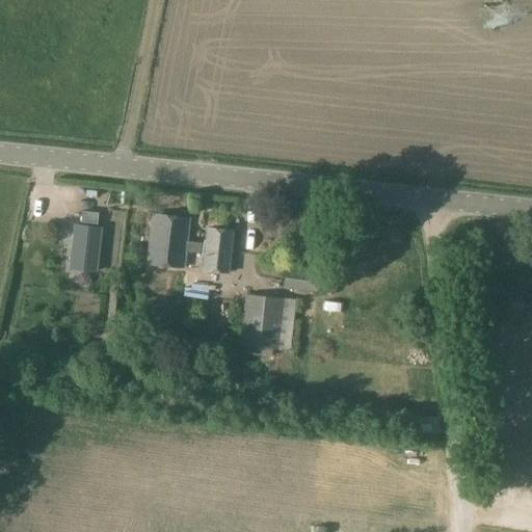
[(82,212),(81,222),(97,224),(98,214),(82,212)]
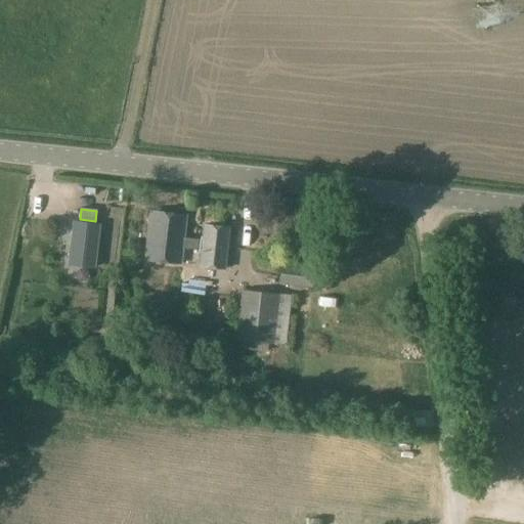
[(203,239),(184,237),(186,215),(149,211),(143,260),(180,265),(182,249),(202,251),(200,265),(223,268),(227,228),(204,226),(203,239)]
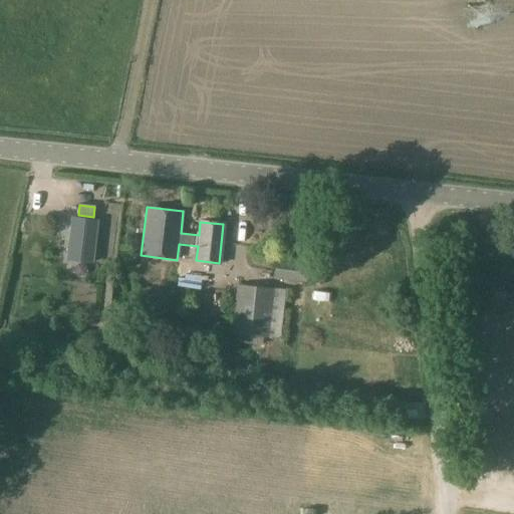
[(73,218),(69,261),(93,263),(97,220),(73,218)]
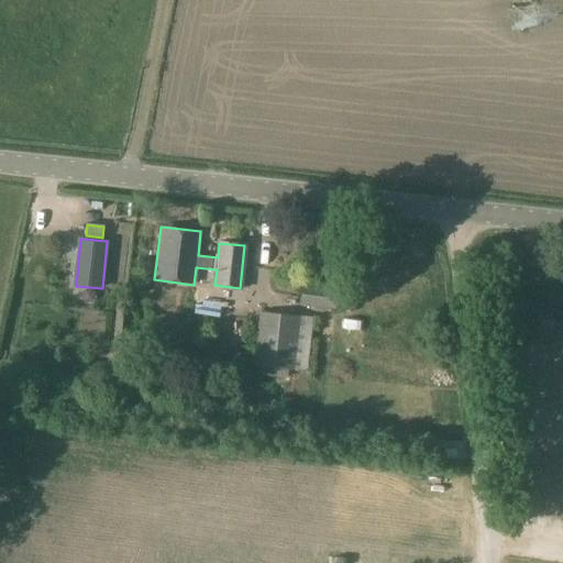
[(305,285),(302,305),(332,308),(334,288),(305,285)]
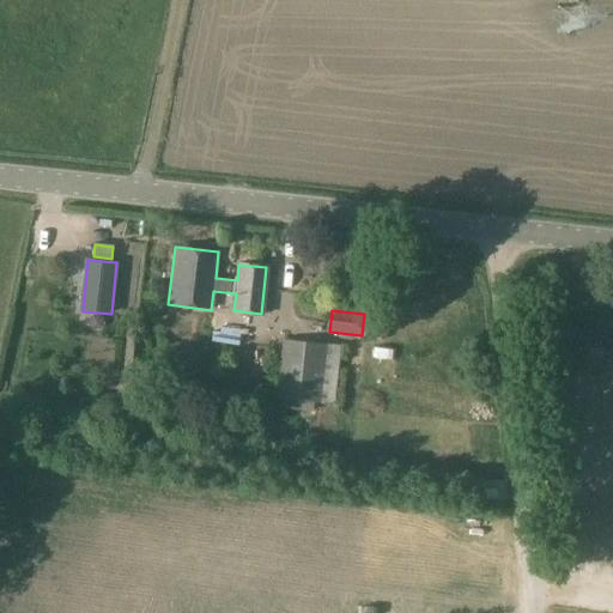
[(274,398),(314,402),(334,405),(341,345),(281,338),(274,398)]
